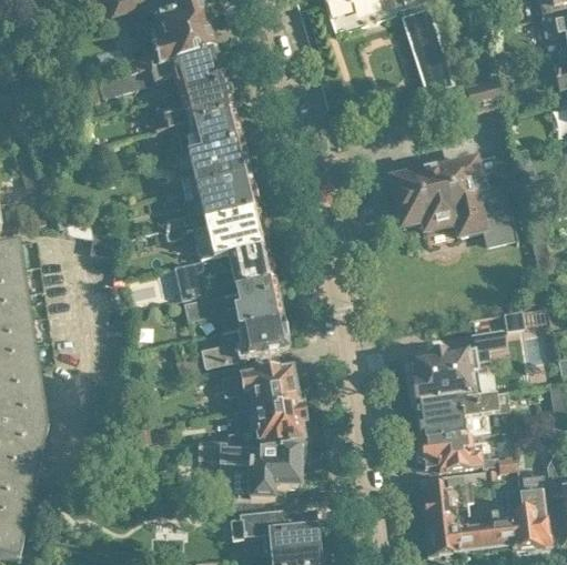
[(61,0),(59,1),(63,16),(87,8),(83,0),(61,0)]
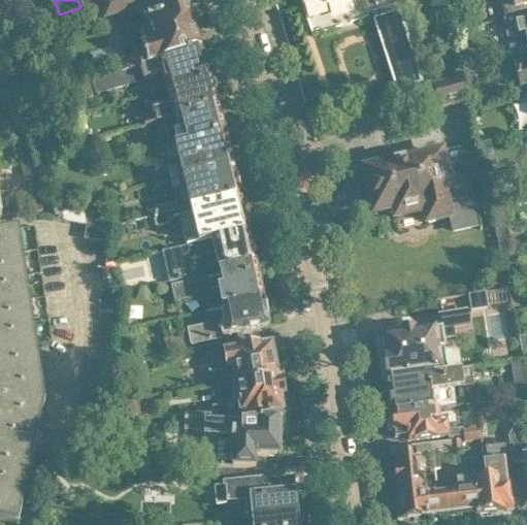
[(104,0),(101,1),(106,15),(120,10),(134,55),(119,60),(122,70),(200,47),(186,3),(183,0),(166,0),(164,9),(165,14),(163,14),(162,12),(159,13),(156,1),(156,0),(104,0)]
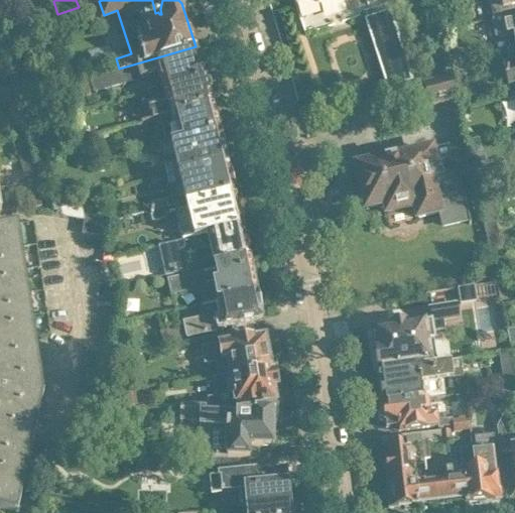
[(493,18),(495,17),(504,16),(514,12),(514,0),(498,0),(499,5),(491,6),(493,18)]
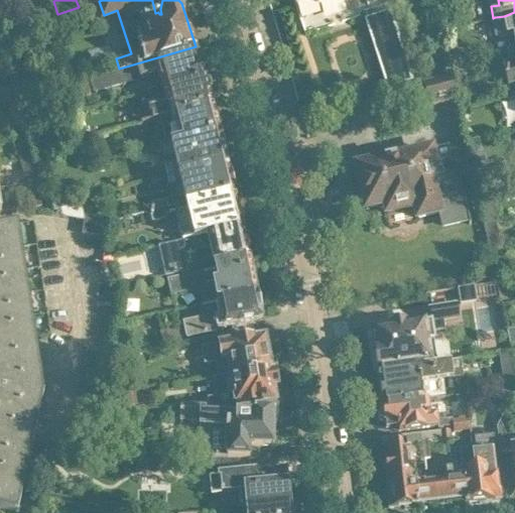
[(389,2),(366,10),(389,82),(412,74),(389,2)]
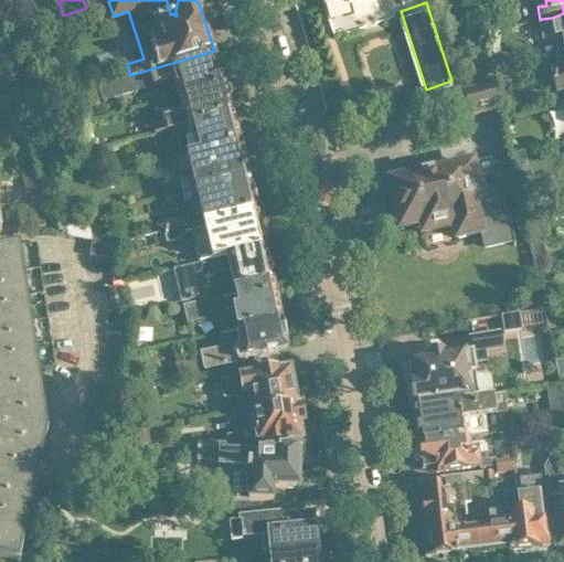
[(563,21),(553,24),(552,18),(542,19),(543,22),(539,23),(542,40),(560,36),(563,51),(563,21)]
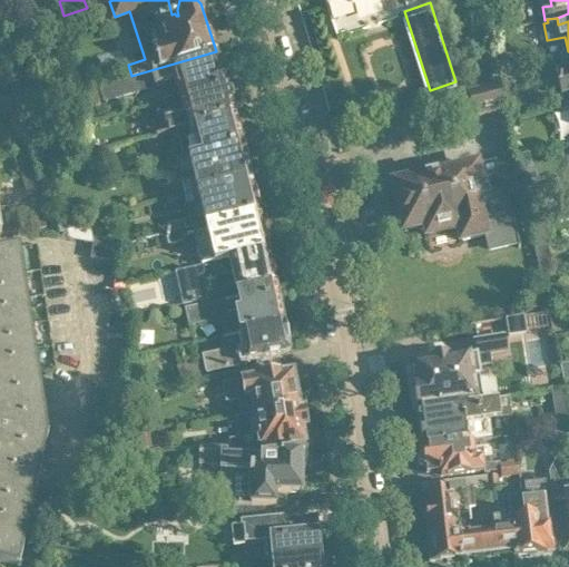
[(219,64),(216,51),(131,76),(88,88),(92,103),(163,81),(167,95),(167,96),(179,93),(180,95),(225,82),(224,79),(223,76),(226,72),(224,66),(219,64)]
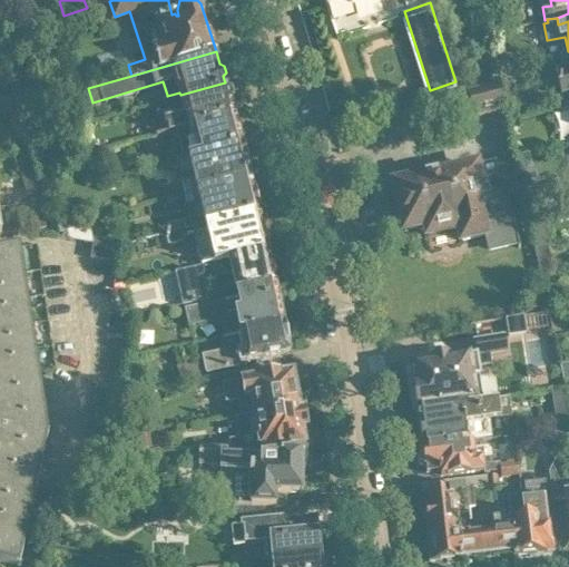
[(563,66),(552,68),(556,81),(568,78),(568,51),(560,52),(563,66)]
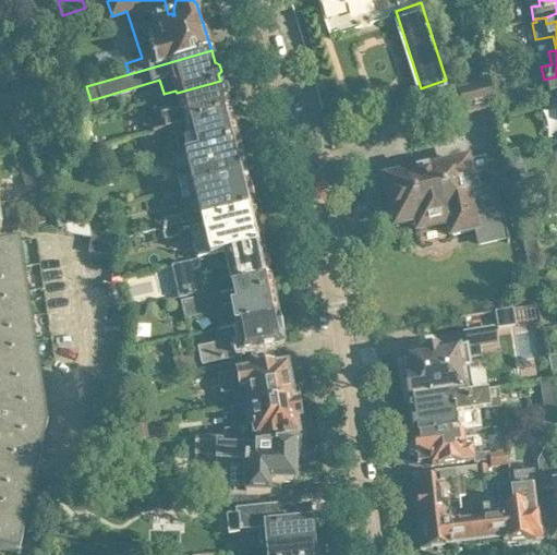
[(556,76),(544,80),(546,93),(556,89),(556,76)]
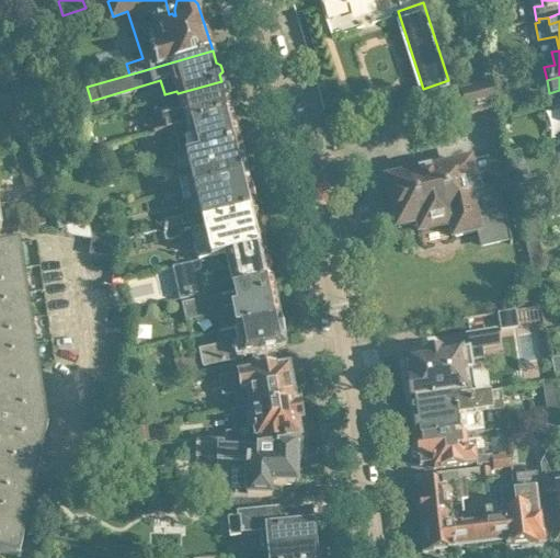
[(495,91),(492,80),(458,89),(465,114),(499,105),(495,91)]
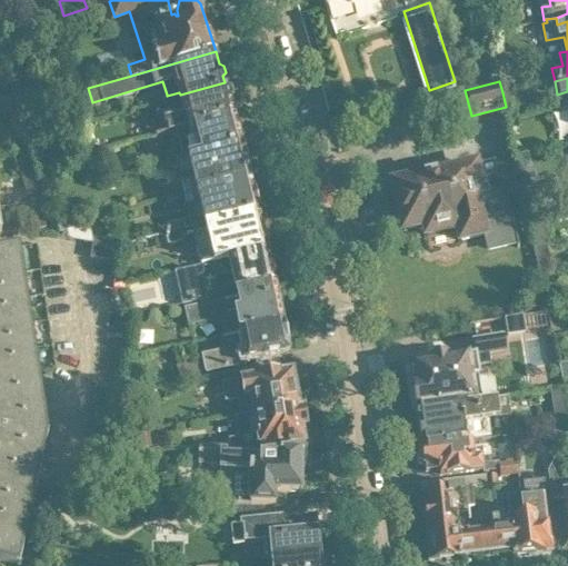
[(171,112),(145,119),(149,135),(177,128),(233,112),(230,101),(233,97),(231,91),(227,89),(225,83),(225,82),(180,95),(180,96),(168,99),(171,112)]
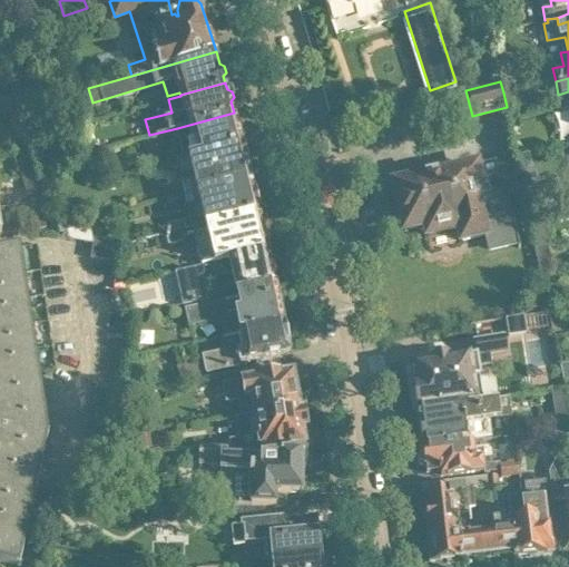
[(512,90),(503,93),(507,107),(516,105),(512,90)]
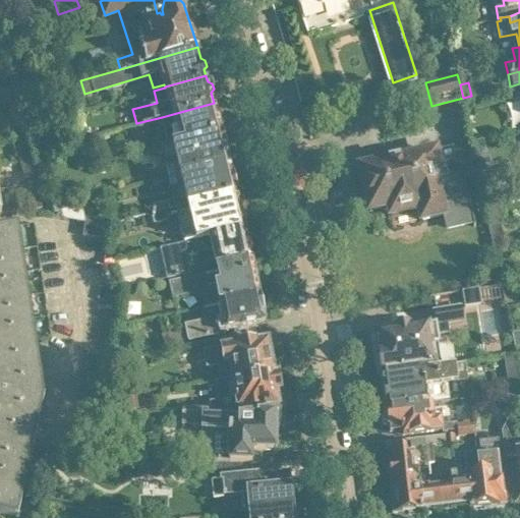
[(17,113),(13,98),(5,101),(9,115),(17,113)]
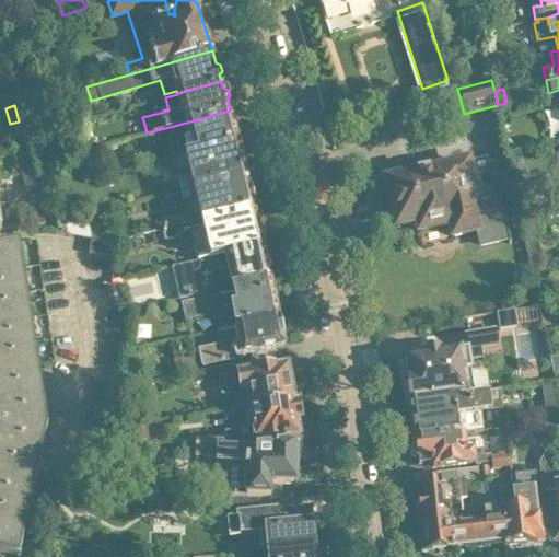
[(174,126),(182,154),(237,140),(230,111),(174,126)]
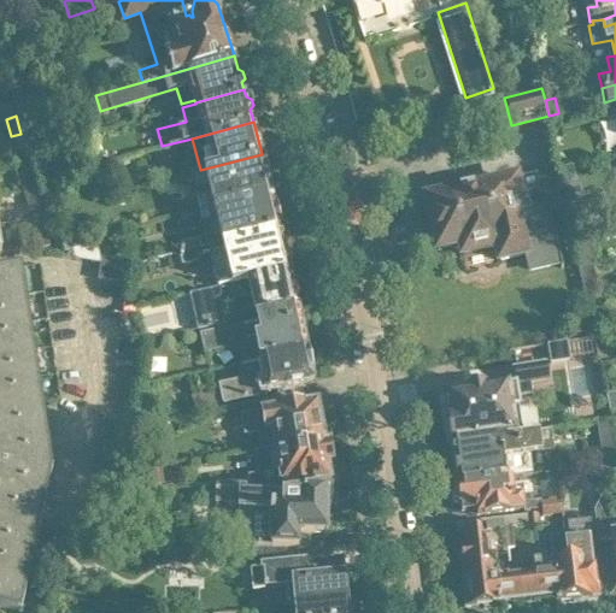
[(25,151),(21,134),(11,136),(16,153),(25,151)]
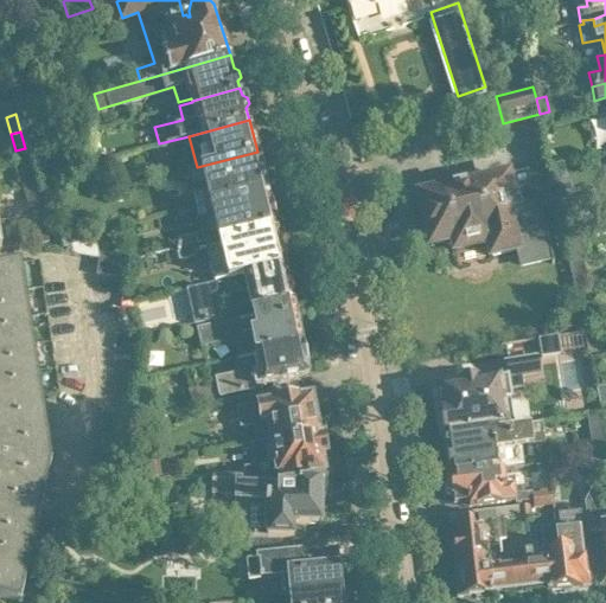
[(101,148),(87,152),(89,162),(104,159),(101,148)]
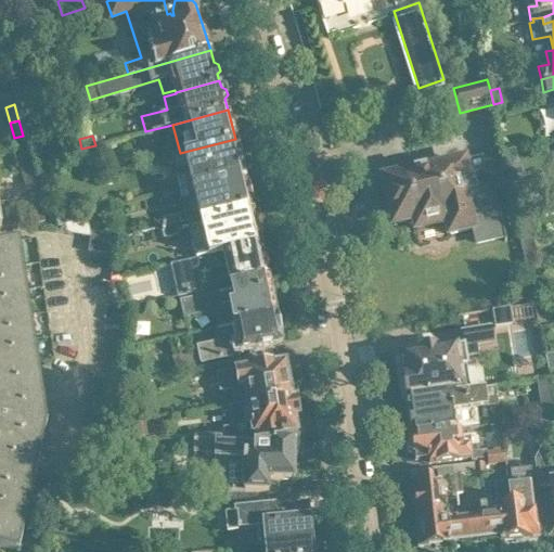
[(180,188),(244,171),(240,157),(243,152),(241,144),(235,141),(235,139),(180,153),(171,155),(178,177),(180,188)]
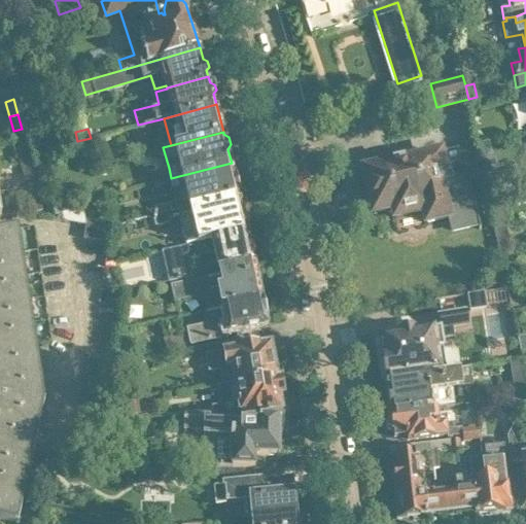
[(474,170),(482,168),(481,163),(476,135),(466,137),(474,170)]
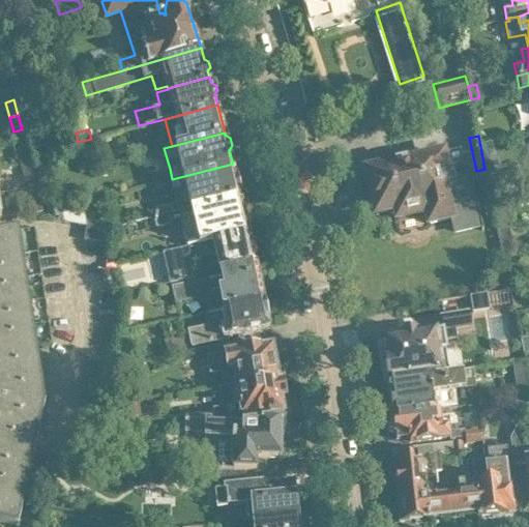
[(30,160),(26,146),(18,148),(22,163),(30,160)]
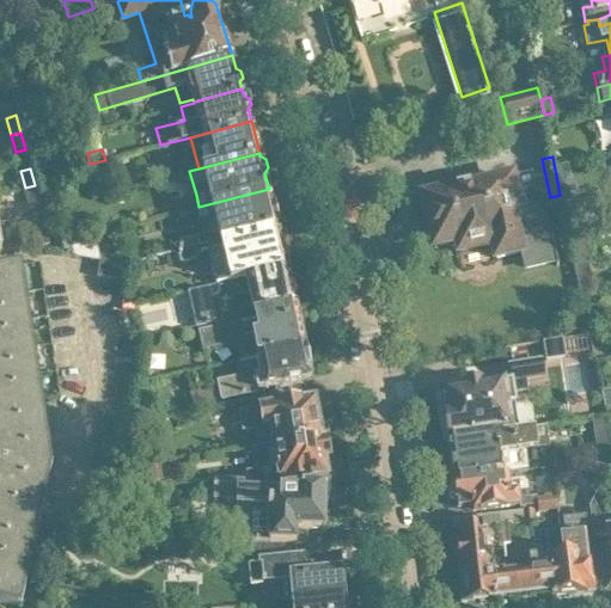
[(527,265),(556,258),(557,264),(560,263),(544,196),(526,200),(525,195),(536,191),(531,171),(474,184),(472,182),(452,186),(453,189),(423,196),(429,222),(427,226),(429,238),(434,240),(434,245),(457,239),(459,250),(493,243),(495,256),(520,251),(520,250),(524,249),(527,265)]
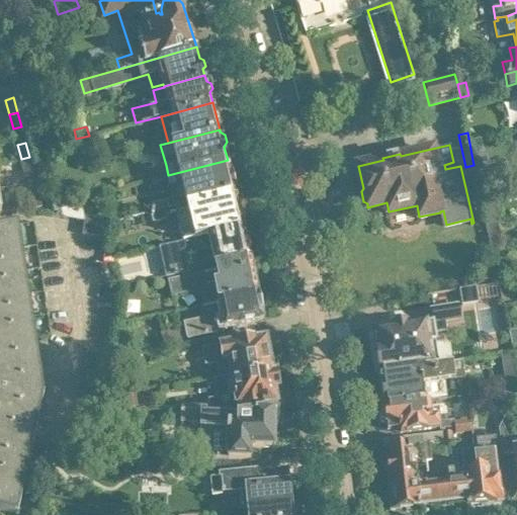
[(92,150),(81,153),(84,164),(95,161),(92,150)]
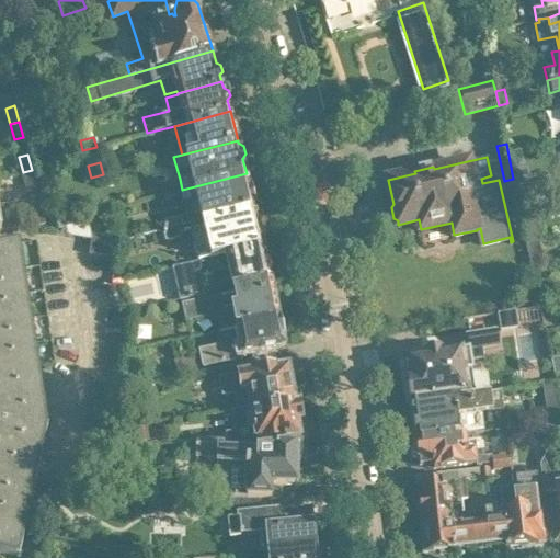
[(36,185),(32,170),(23,172),(27,189),(36,185)]
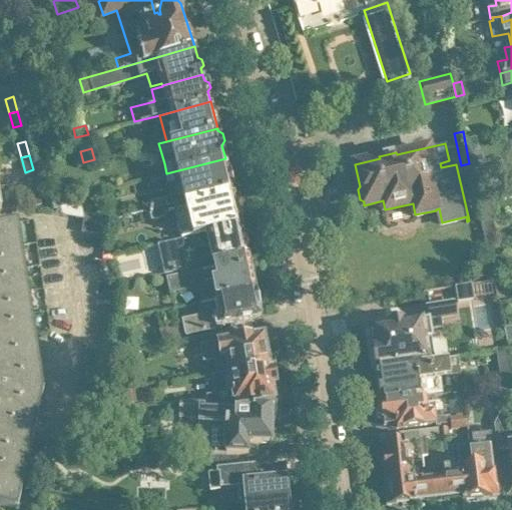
[(228,172),(225,158),(166,173),(169,183),(174,202),(185,200),(232,189),(232,187),(235,182),(233,175),(228,172)]
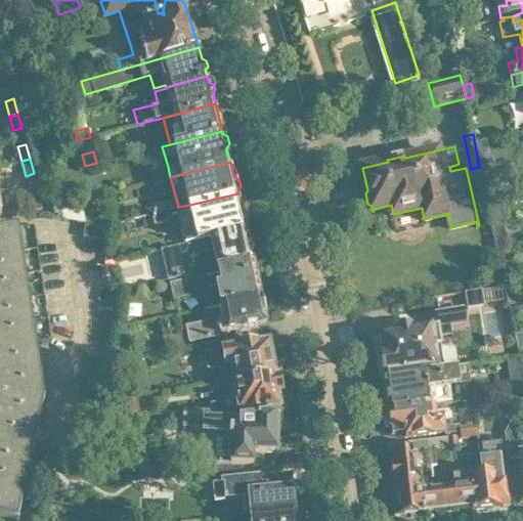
[(37,166),(41,182),(48,180),(44,164),(37,166)]
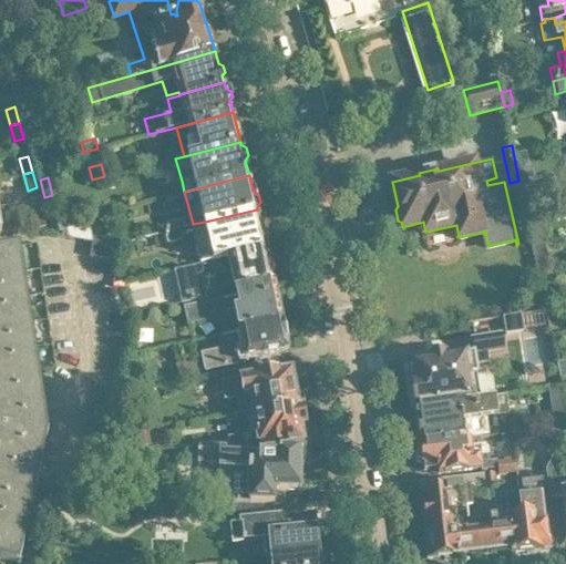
[(33,208),(38,225),(47,224),(42,206),(33,208)]
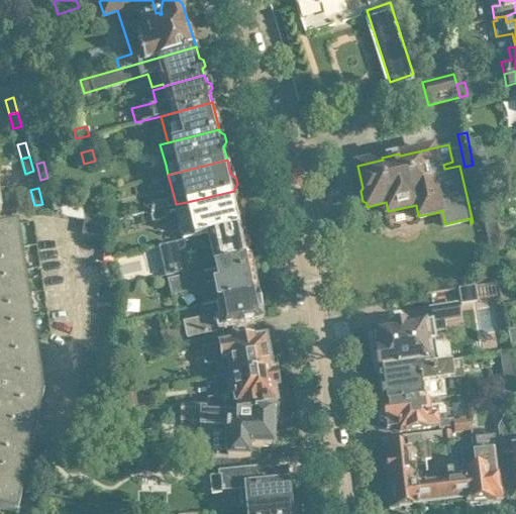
[(234,191),(187,202),(188,205),(177,208),(184,239),(242,226),(242,223),(245,222),(242,209),(239,210),(234,191)]
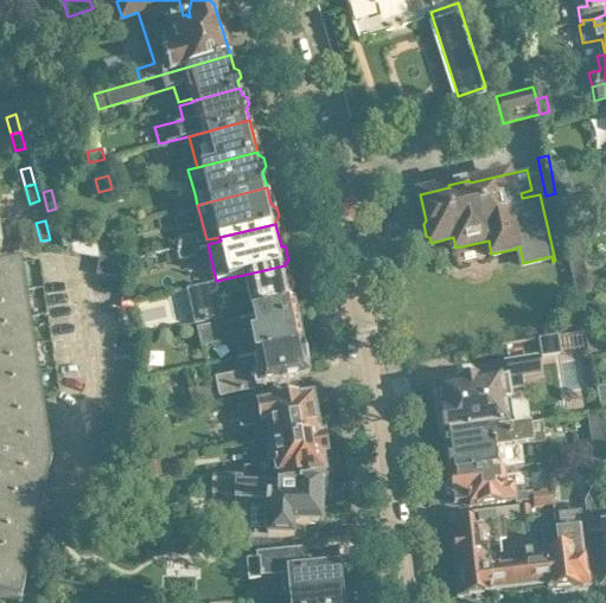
[(71,238),(75,252),(100,257),(94,232),(71,238)]
